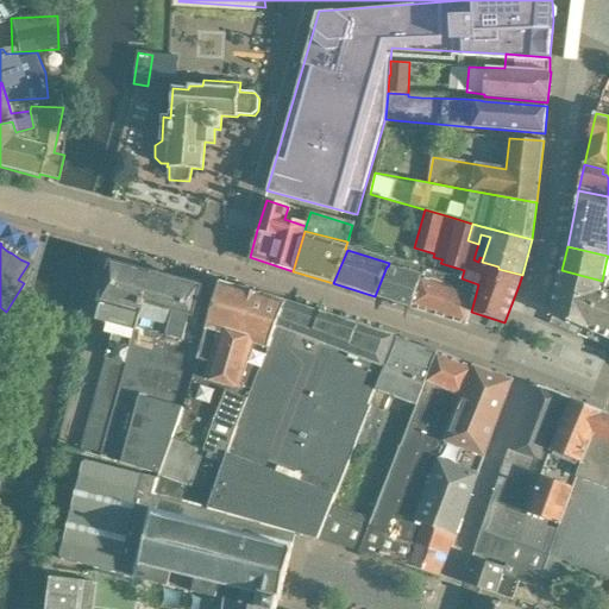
[(422,276),(425,268),(391,257),(390,263),(389,263),(388,267),(387,267),(375,296),(412,308),(422,276)]
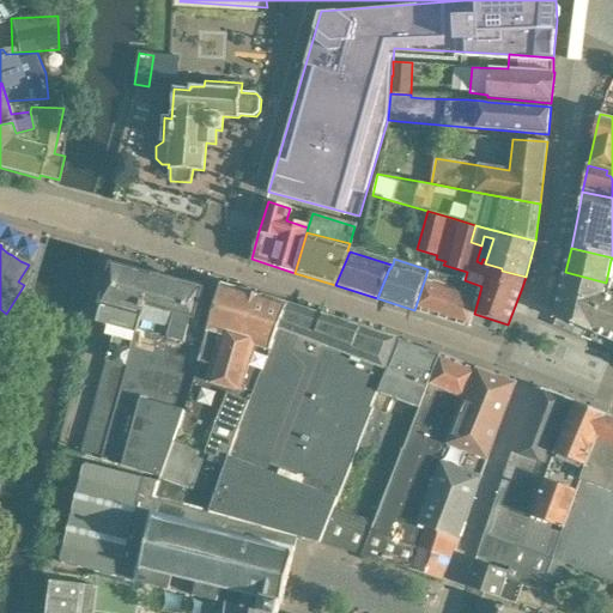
[(612,260),(611,260),(606,283),(602,295),(599,307),(559,297),(554,316),(594,333),(595,333),(612,340),(612,260)]
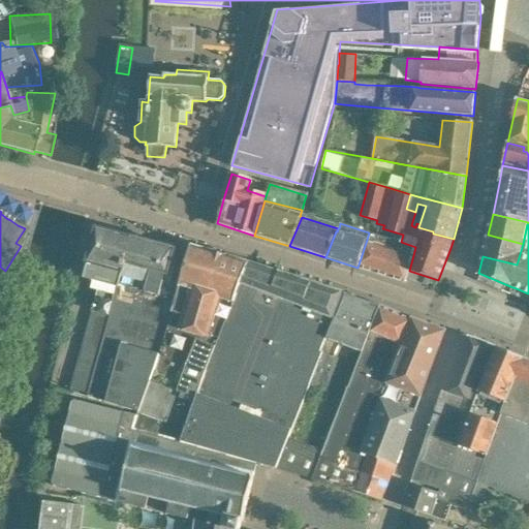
[(87,398),(130,236),(96,226),(86,262),(88,263),(84,278),(99,282),(69,393),(87,398)]
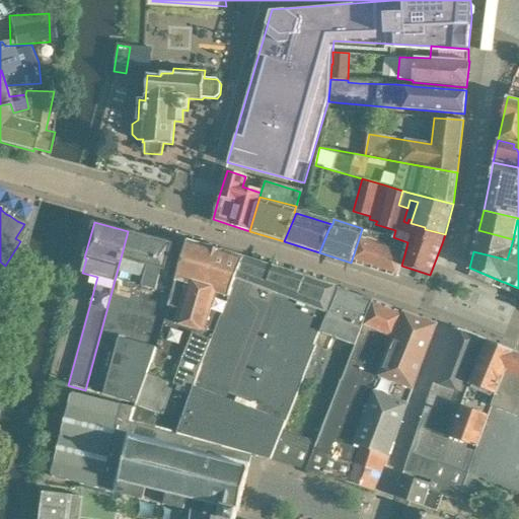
[(510,249),(513,239),(478,230),(473,251),(507,260),(510,249)]
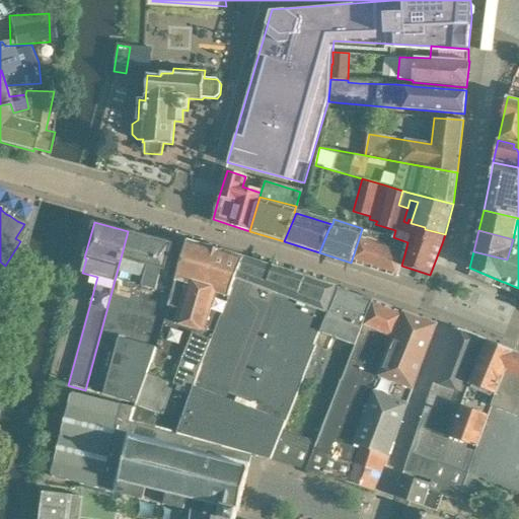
[(150,362),(175,282),(163,278),(172,243),(128,231),(85,390),(135,403),(150,362)]
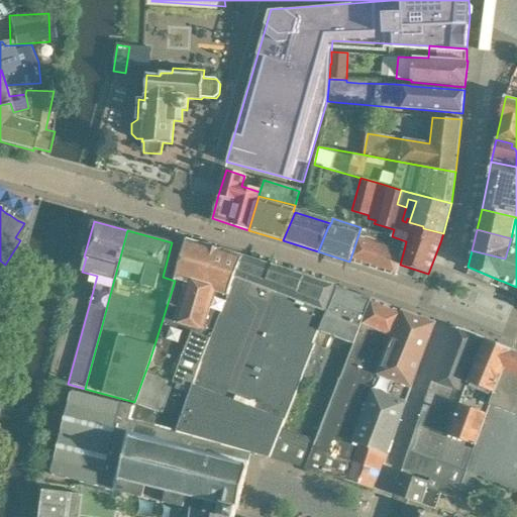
[(400,265),(404,249),(358,234),(349,262),(396,276),(400,265)]
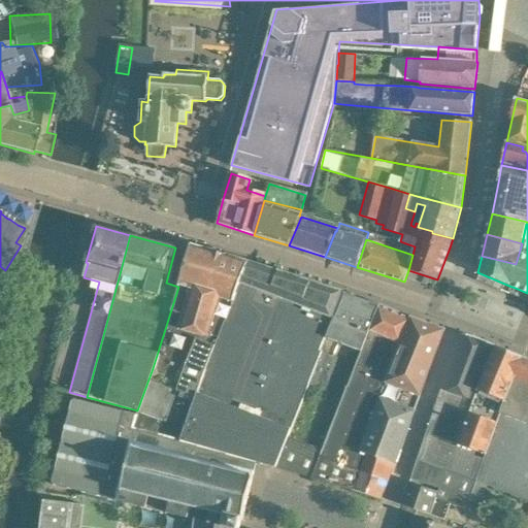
[(217,339),(248,262),(200,248),(195,254),(189,252),(178,287),(153,368),(137,410),(136,415),(131,431),(178,444),(179,440),(195,394),(204,370),(188,364),(198,339),(213,344),(217,339)]
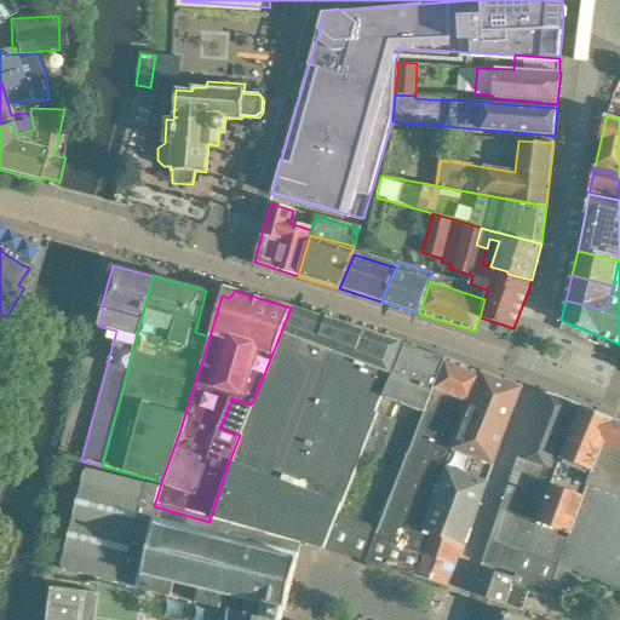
[(316,352),(327,320),(291,308),(254,399),(251,405),(253,406),(241,436),(240,435),(229,463),(265,475),(293,408),(310,365),(316,366),(321,354),(316,352)]
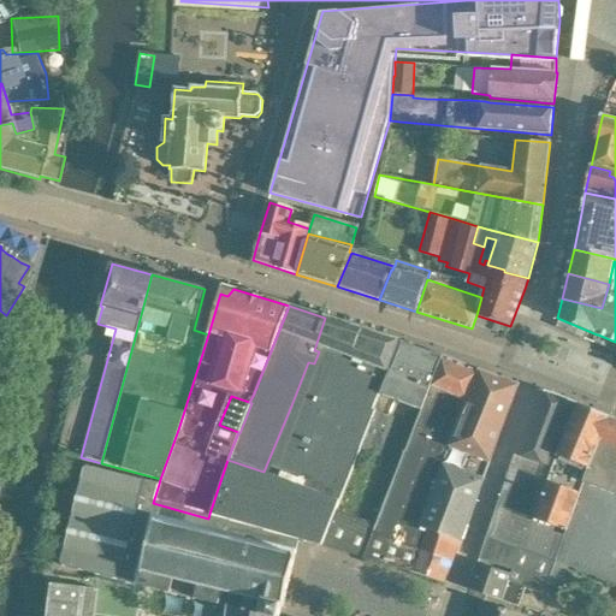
[(350,366),(366,331),(362,330),(362,329),(325,317),(325,318),(314,350),(319,351),(314,363),(308,362),(291,406),(264,472),(255,493),(253,492),(242,525),(241,527),(268,534),(268,532),(317,415),(331,375),(344,380),(350,366)]
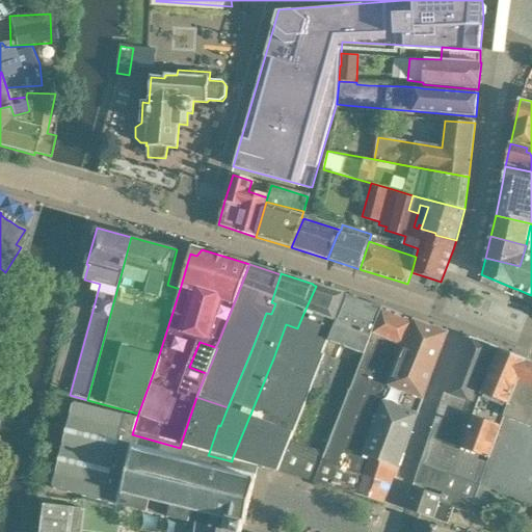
[(336,328),(348,296),(316,286),(302,316),(297,328),(286,324),(273,358),(232,459),(259,466),(277,472),(290,441),(311,388),(312,388),(315,379),(324,355),(322,355),(334,327),(336,328)]
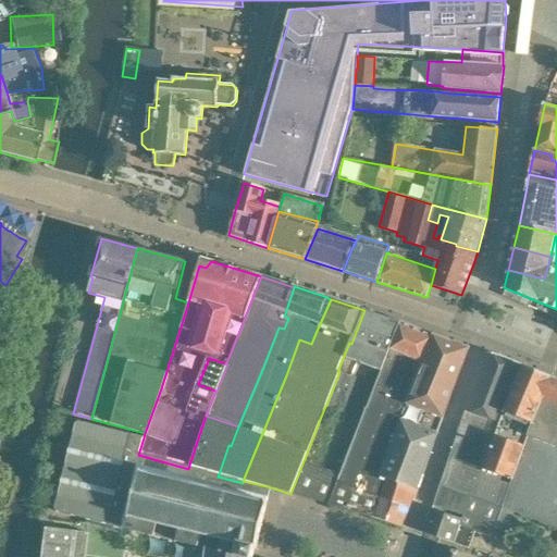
[(384,361),(400,322),(364,310),(351,344),(349,343),(337,372),(339,372),(330,397),(326,406),(343,412),(357,378),(353,375),(358,361),(381,370),(383,364),(384,361)]
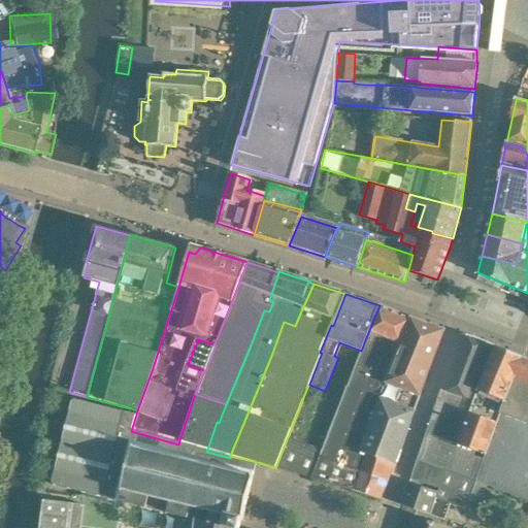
[(375,406),(411,319),(380,305),(364,342),(363,345),(361,351),(362,352),(328,438),(327,437),(319,458),(387,484),(394,467),(357,454),(375,406)]
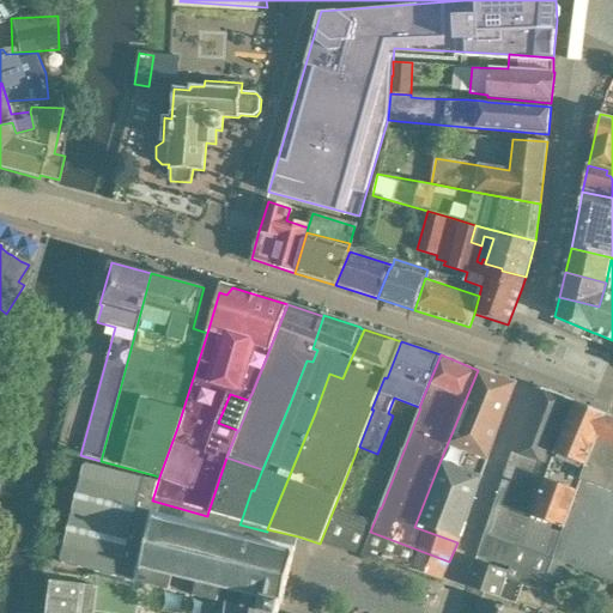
[(414,527),(457,542),(459,540),(493,443),(516,383),(478,370),(436,472),(414,527)]
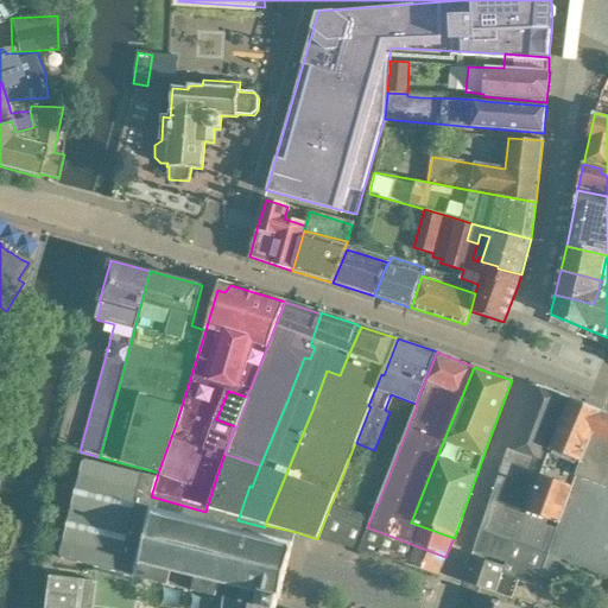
[(531,500),(571,399),(532,384),(508,448),(480,533),(511,544),(513,539),(515,540),(526,514),(531,500)]
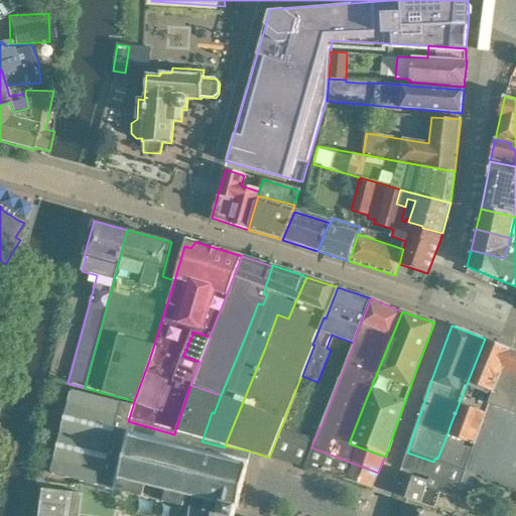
[(515,350),(486,338),(485,339),(450,424),(446,436),(474,447),(465,470),(466,470),(455,497),(467,502),(477,475),(515,490),(515,350)]
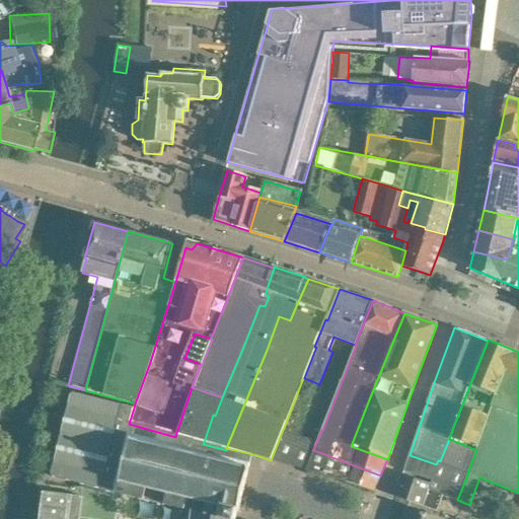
[(215,416),(222,397),(192,387),(176,433),(204,442),(213,415),(215,416)]
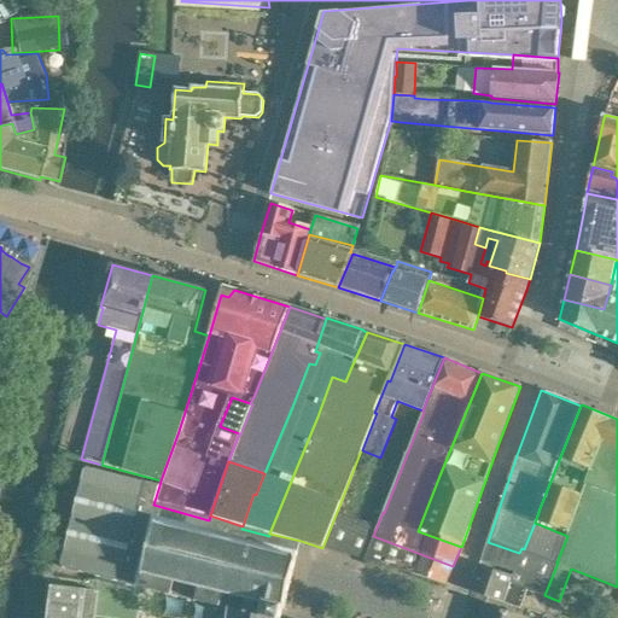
[(153,505),(159,485),(86,467),(60,567),(140,587),(139,589),(229,611),(263,617),(280,617),(283,608),(284,608),(301,541),(269,534),(269,536),(242,529),(243,526),(210,516),(209,520),(153,505)]
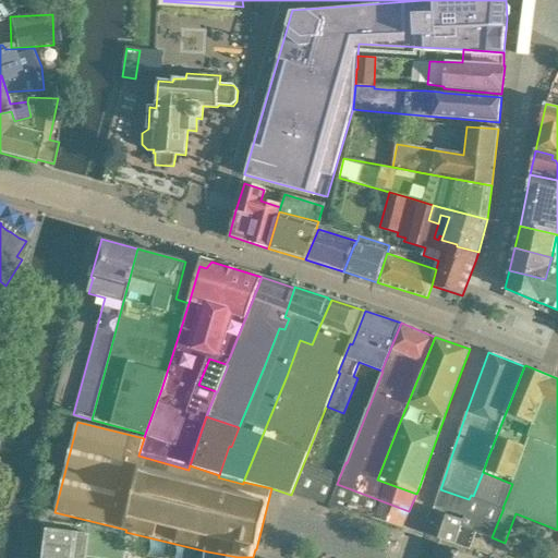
[(337,484),(346,462),(339,460),(332,474),(304,462),(291,495),(365,516),(402,528),(409,511),(337,484)]
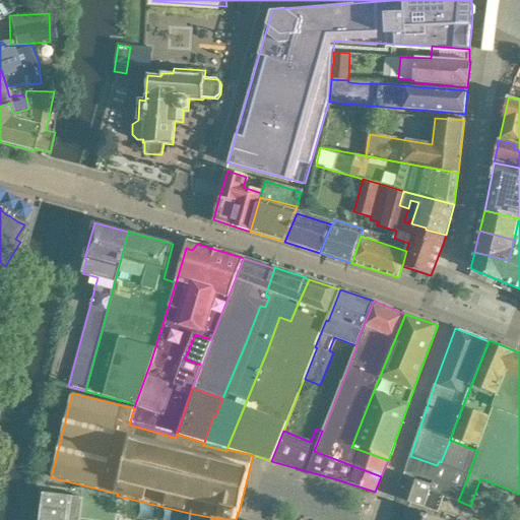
[(441,462),(468,473),(477,451),(450,440),(441,462)]
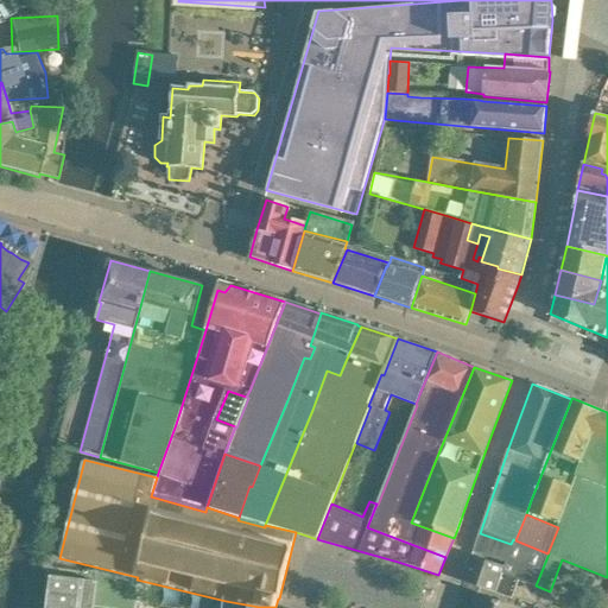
[(504,567),(472,556),(463,582),(512,599),(518,578),(501,572),(504,567)]
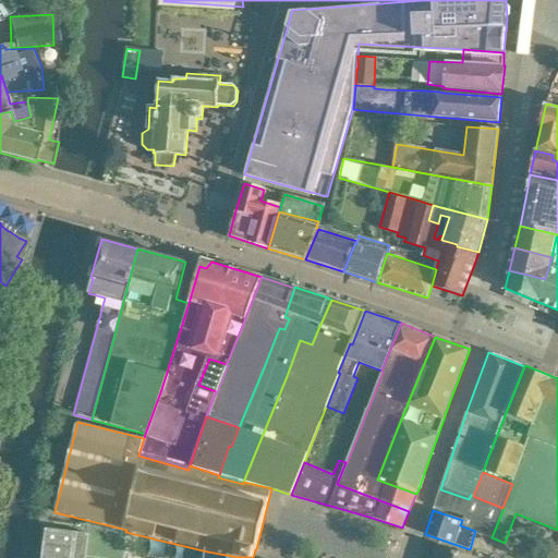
[(238,557),(207,552),(205,557),(84,557),(87,535),(47,530),(46,530),(41,557),(238,557)]
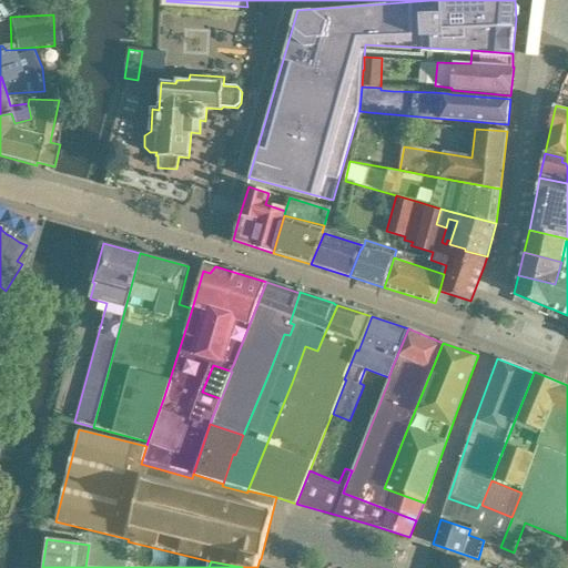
[(445,555),(440,567),(484,567),(466,561),(445,555)]
